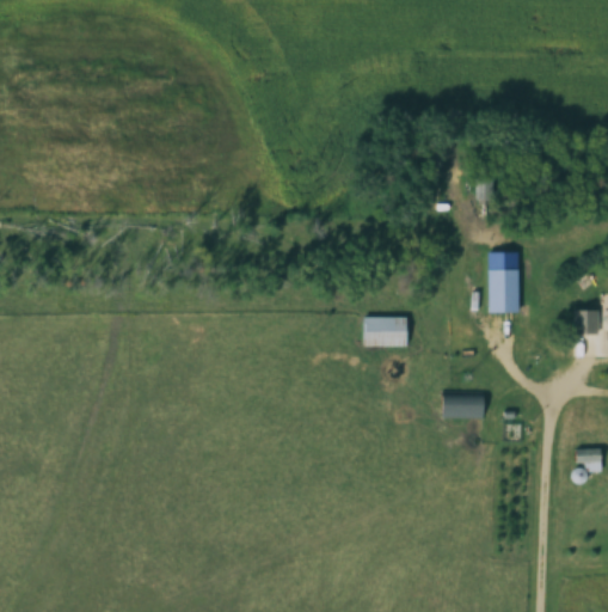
[(519,312),(519,269),(489,269),(489,312),(519,312)]
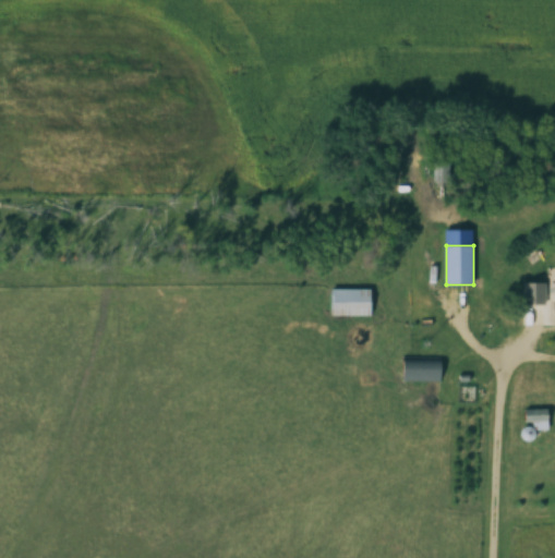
[(523,303),(546,303),(546,283),(523,283),(523,303)]
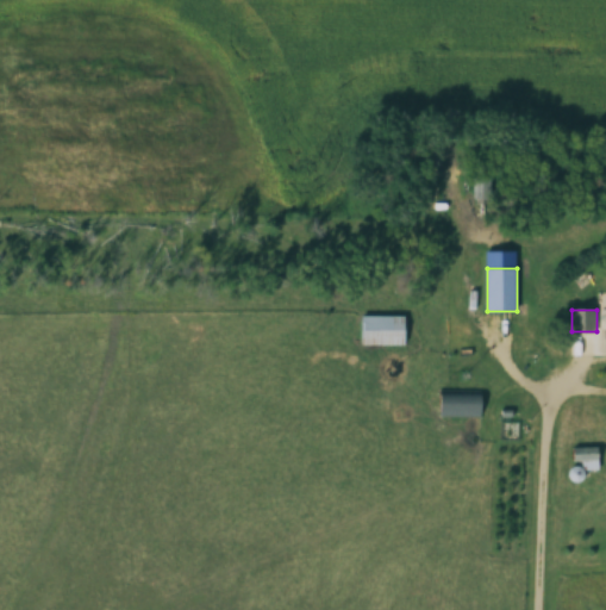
[(362,316),(362,344),(405,344),(405,316),(362,316)]
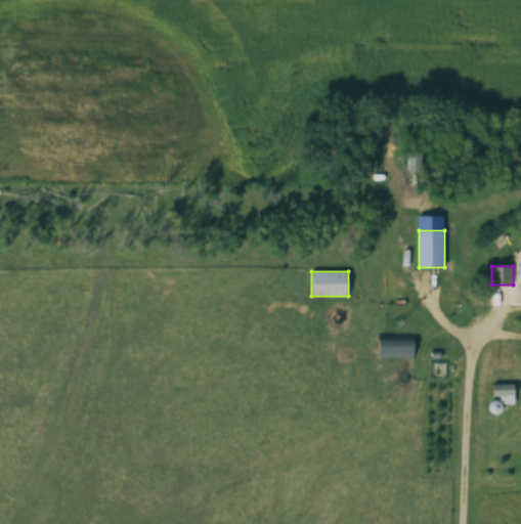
[(414,336),(377,336),(377,357),(414,357),(414,336)]
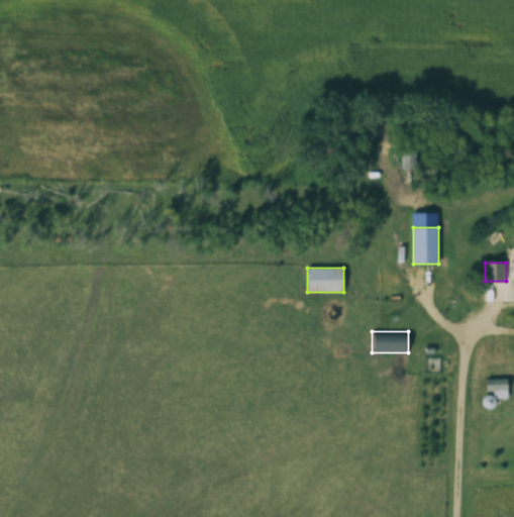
[(487,392),(488,400),(508,398),(506,378),(483,381),(485,392),(487,392)]
